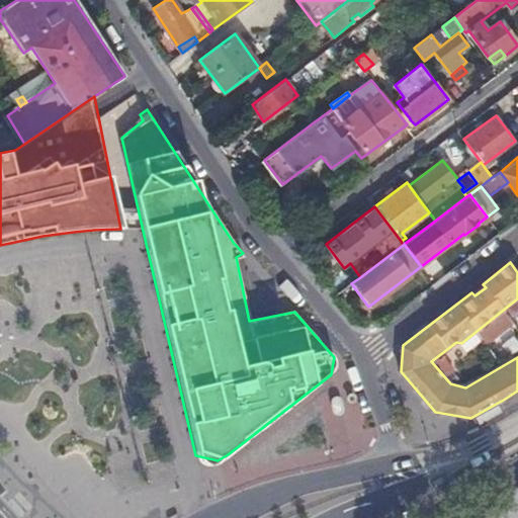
[(486,287),(483,284),(471,292),(475,295),(486,287)]
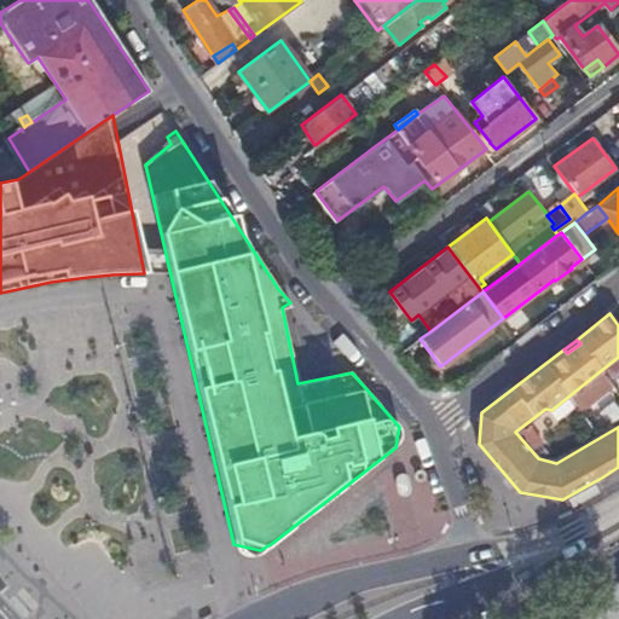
[(527,422),(515,432),(531,450),(542,441),(527,422)]
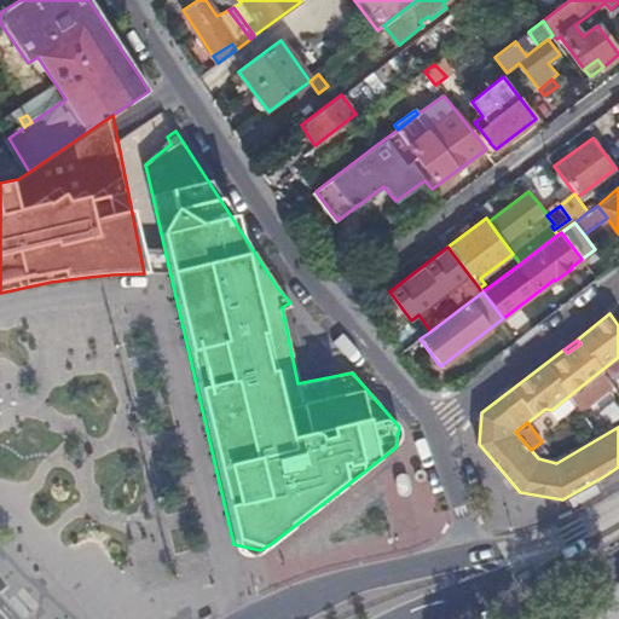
[(401,473),(393,470),(386,475),(383,484),(388,491),(397,493),(405,489),(406,480),(401,473)]
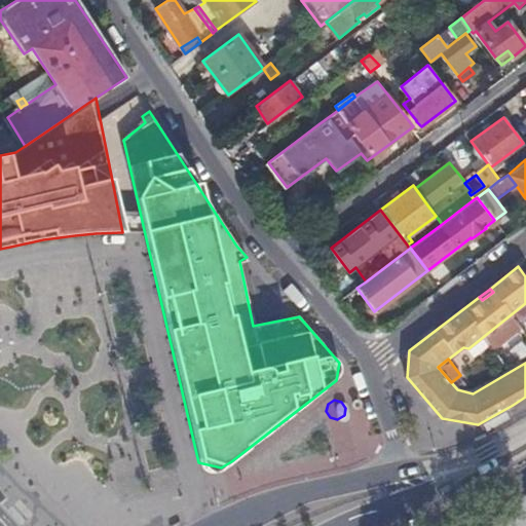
[(525,525),(525,490),(504,506),(497,509),(475,525),(474,525),(525,525)]
